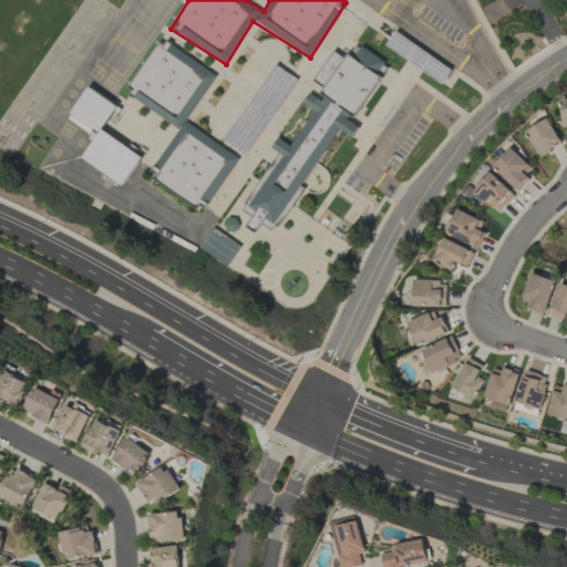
[(215,74),(161,39),(124,93),(179,129),(215,74)]
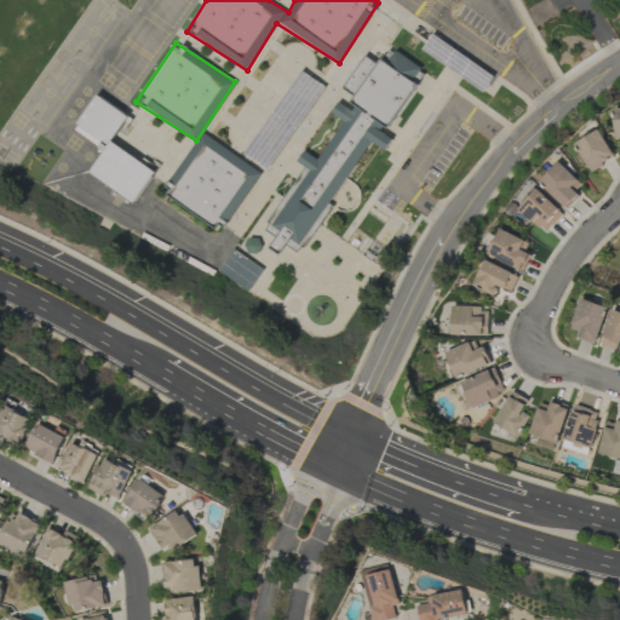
[(263,227),(275,236),(269,246),(279,254),(286,244),(300,254),(334,205),(329,201),(373,139),(385,148),(392,137),(380,128),(384,124),(388,126),(428,69),(390,44),(377,62),(366,53),(343,86),(354,95),(351,99),(356,103),(352,109),(339,99),(332,110),(344,120),(317,158),(304,149),(297,160),(305,166),(263,227)]
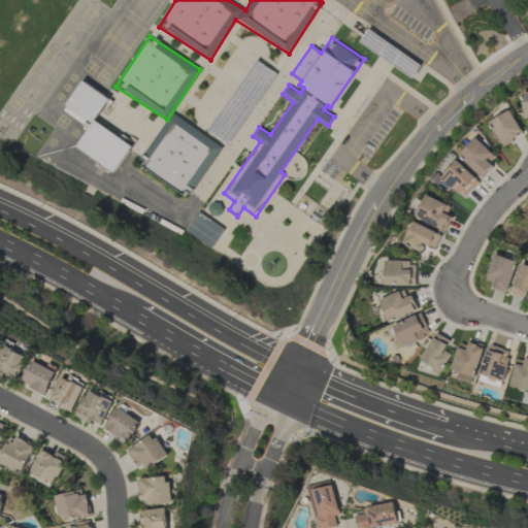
[(276,73),(255,60),(208,131),(229,145),(276,73)]
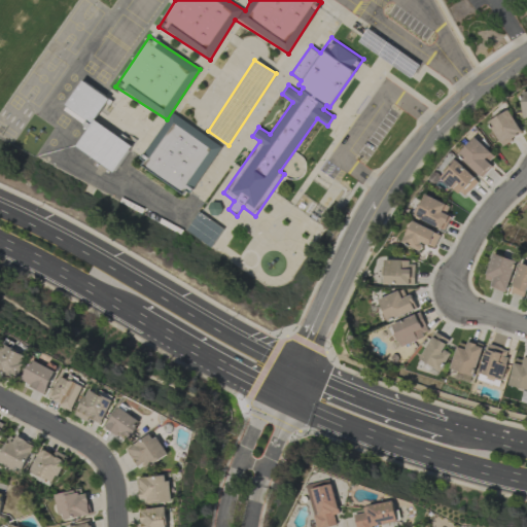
[(114,172),(132,144),(94,121),(109,98),(81,80),(65,106),(91,121),(75,148),(114,172)]
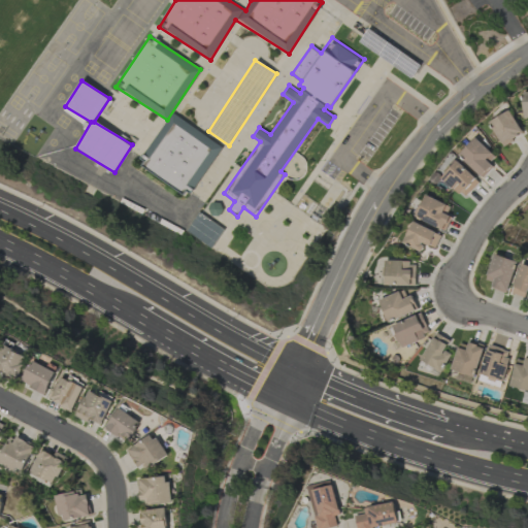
[(524,133),(509,109),(489,123),(503,145),(524,133)]
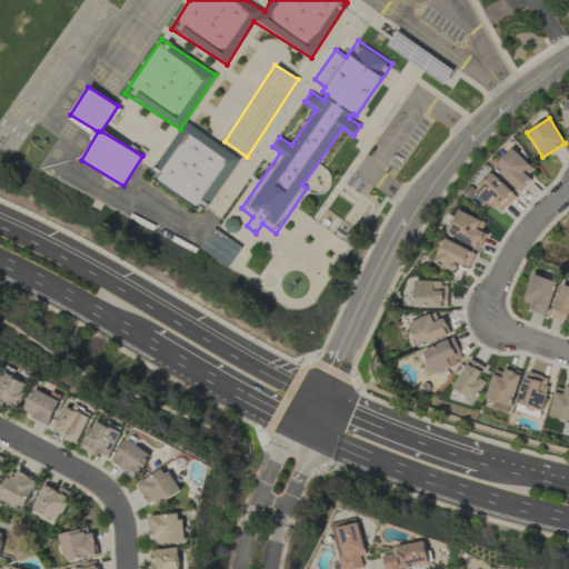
[(239,158),(185,122),(148,178),(202,213),(239,158)]
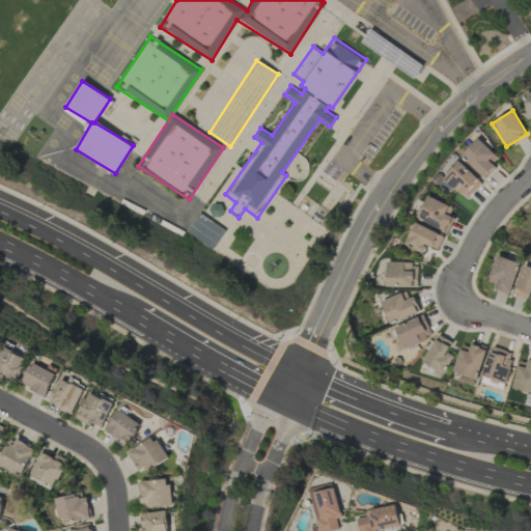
[(484,177),(501,159),(478,138),(462,157),(484,177)]
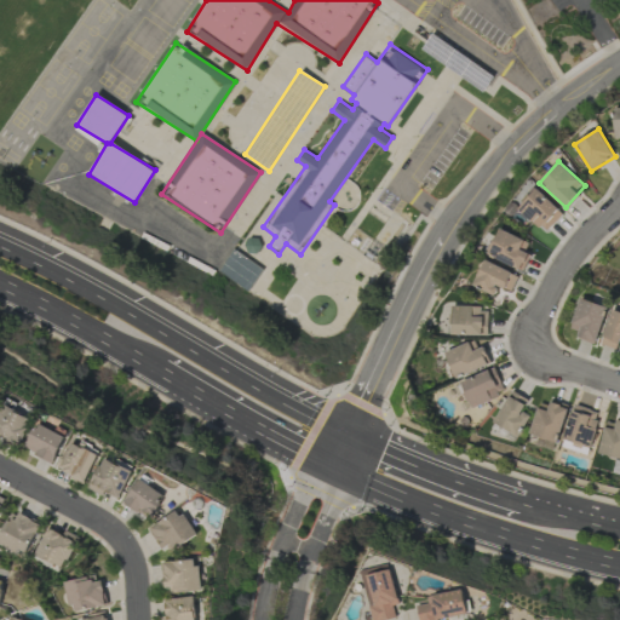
[(563,214),(537,188),(517,208),(544,234),(563,214)]
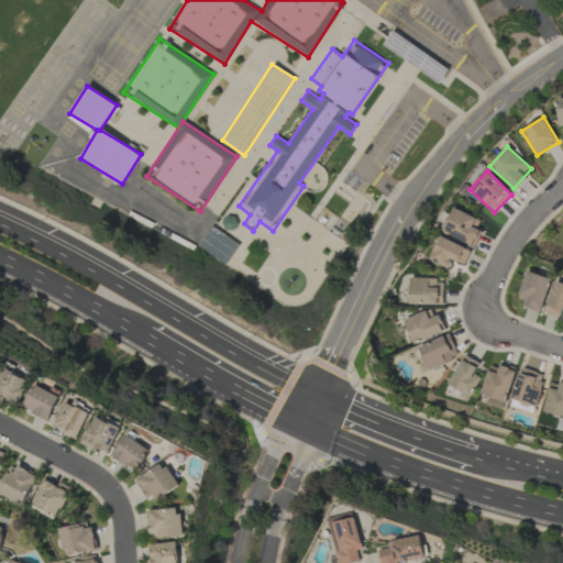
[(484,221),(453,208),(442,233),(473,245),(484,221)]
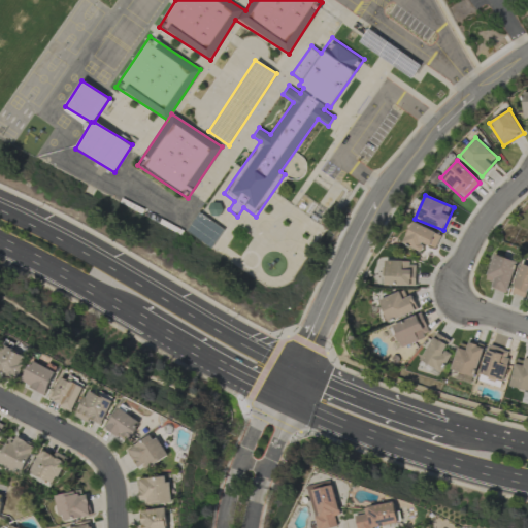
[(185,231),(210,249),(224,230),(198,212),(185,231)]
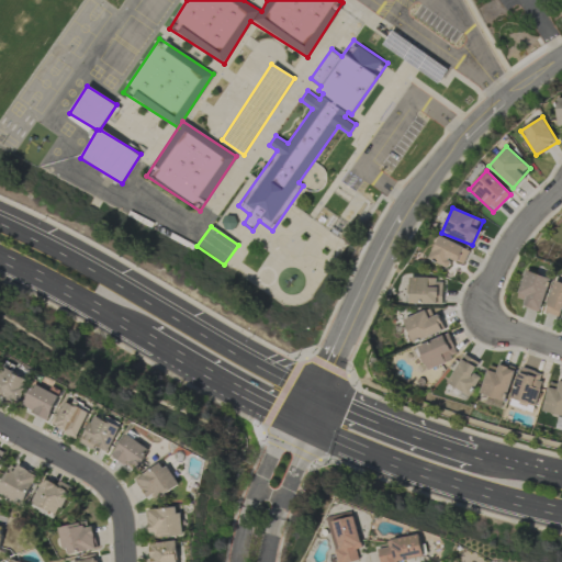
[(428,259),(449,267),(452,260),(463,265),(470,249),(439,236),(428,259)]
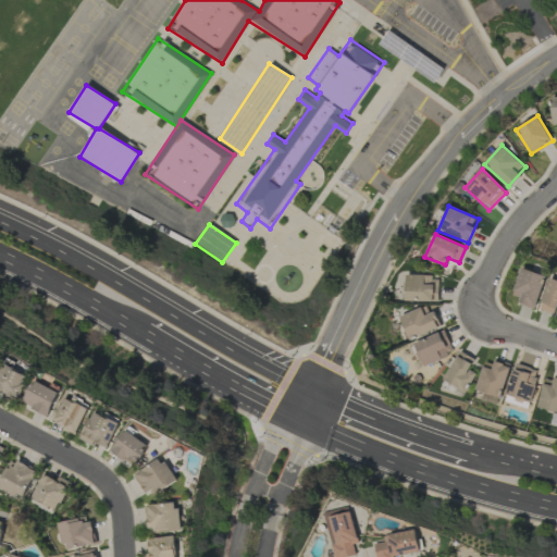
[(534,310),(546,276),(522,268),(512,296),(520,298),(518,304),(534,310)]
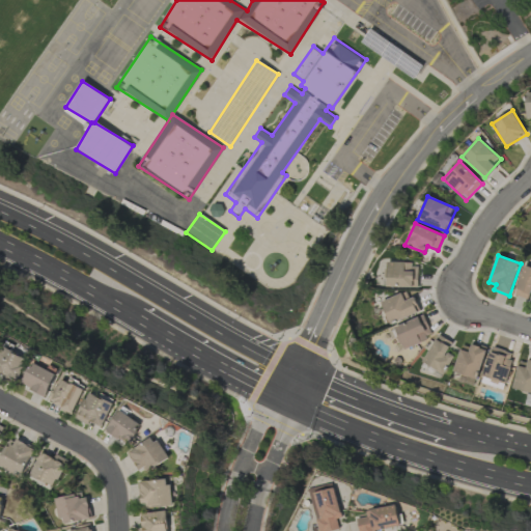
[(418,263),(387,262),(386,286),(418,287),(418,263)]
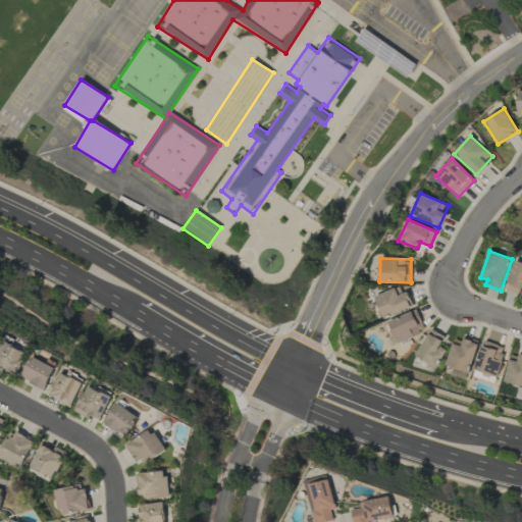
[(519,295),(521,288),(521,262),(516,260),(505,290),(519,295)]
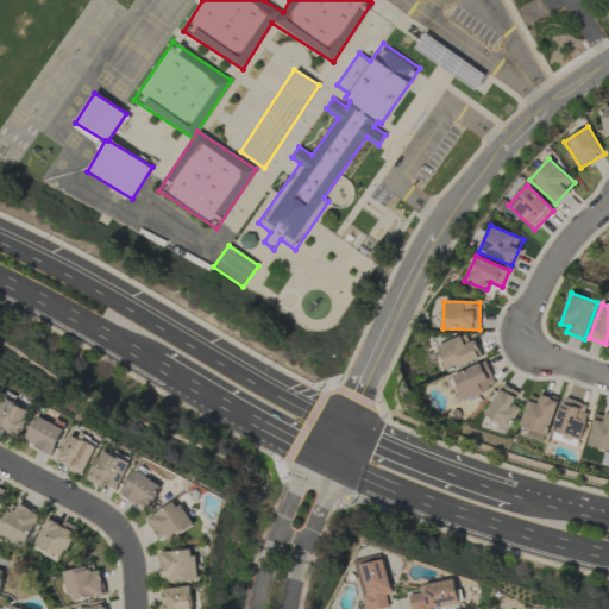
[(470,333),(437,346),(446,371),(481,358),(470,333)]
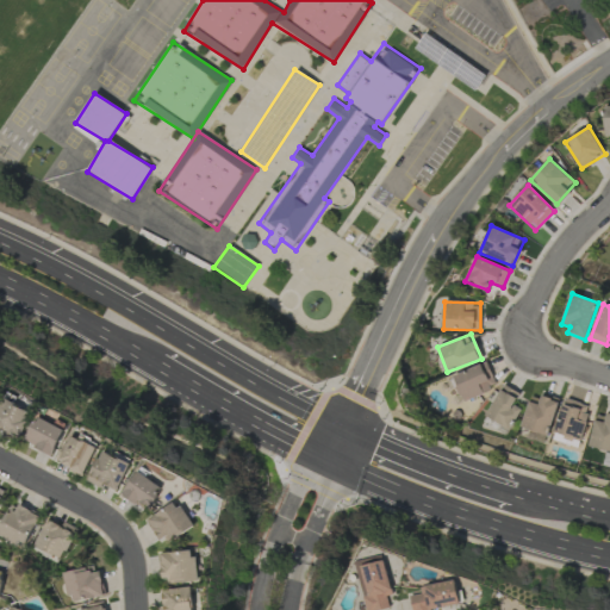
[(453,375),(465,400),(497,387),(486,361),(453,375)]
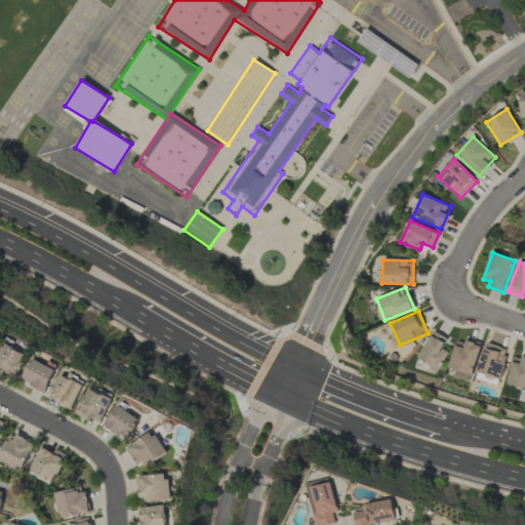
[(442,349),(447,337),(432,330),(417,360),(440,370),(448,352),(442,349)]
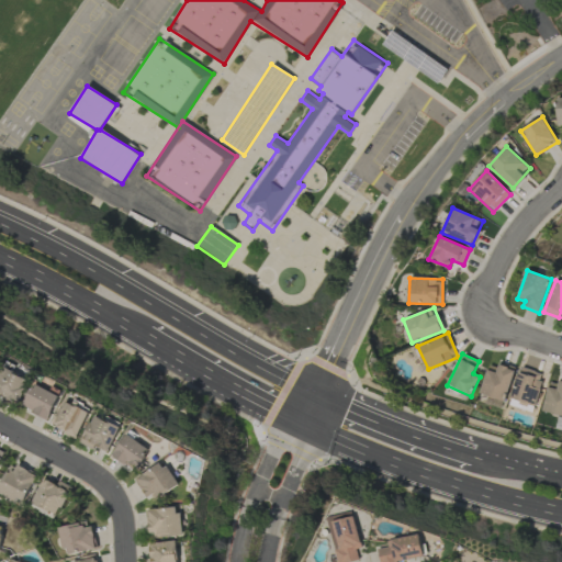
[(514,367),(499,363),(498,367),(487,364),(480,396),(506,402),(514,367)]
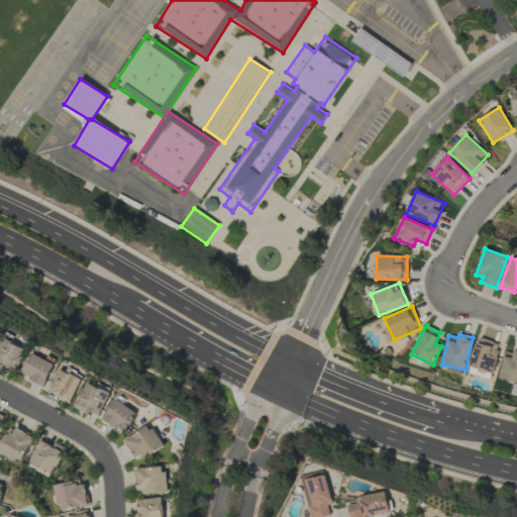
[(0,345),(0,363),(16,372),(28,349),(4,337),(0,345)]
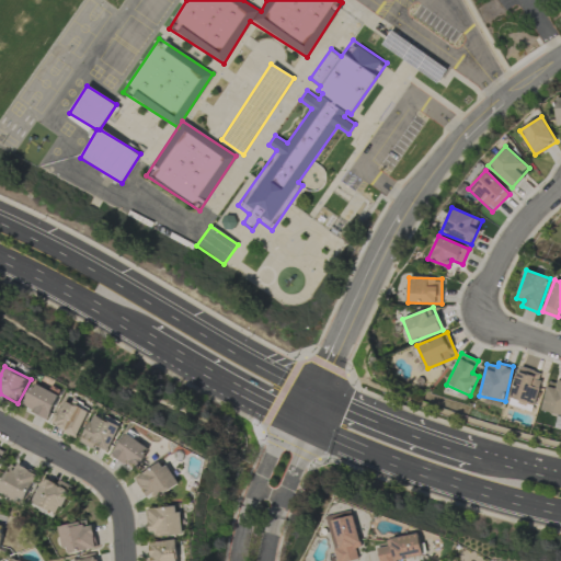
[(507,404),(531,411),(542,374),(519,366),(507,404)]
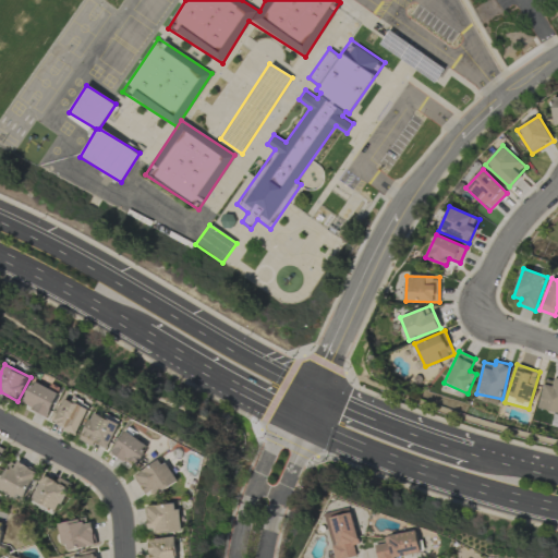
[(544,379),(540,410),(557,412),(557,377),(555,377),(554,381),(544,379)]
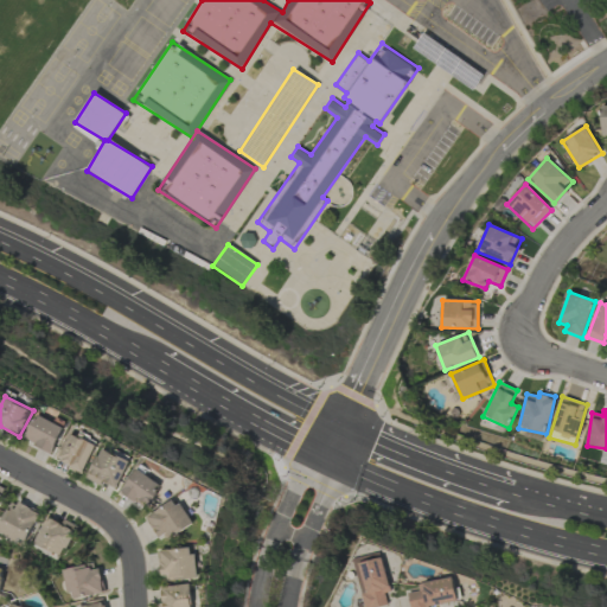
[(65,428),(38,414),(25,440),(52,454),(65,428)]
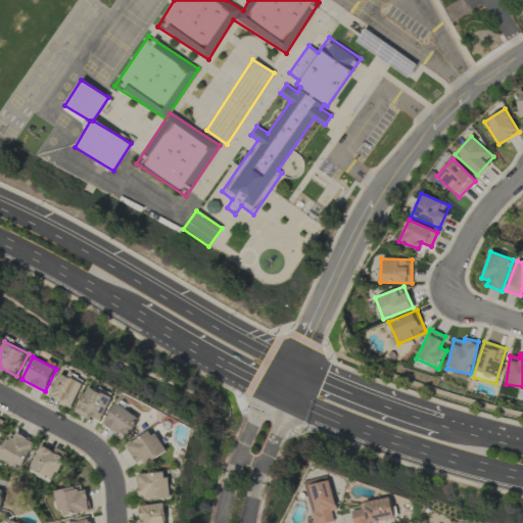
[(50,397),(74,407),(84,382),(59,373),(50,397)]
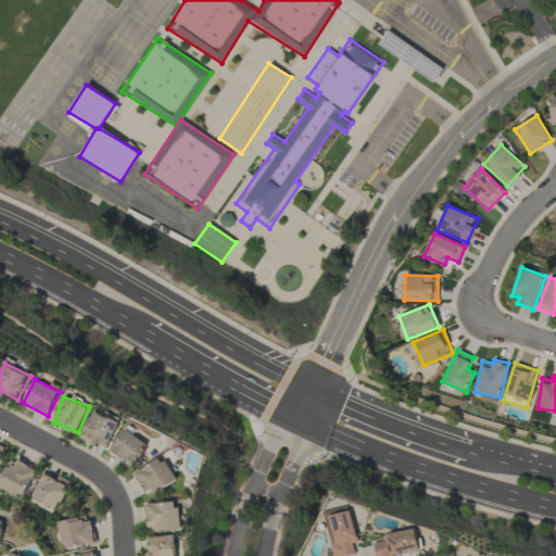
[(119,424),(93,411),(79,438),(93,445),(96,442),(108,447),(119,424)]
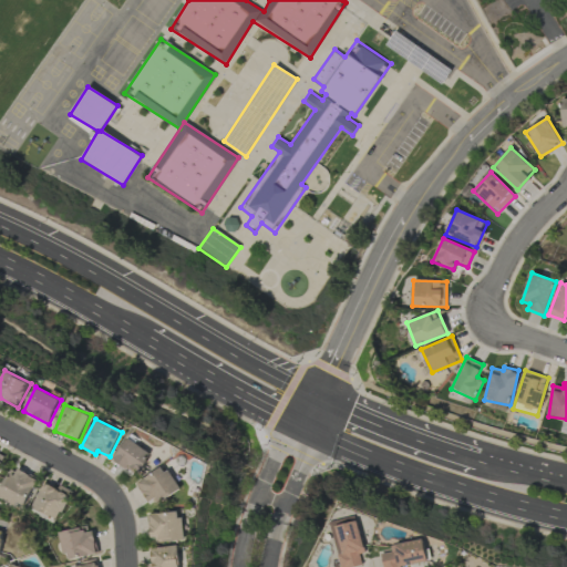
[(152,454),(129,437),(113,460),(136,476),(152,454)]
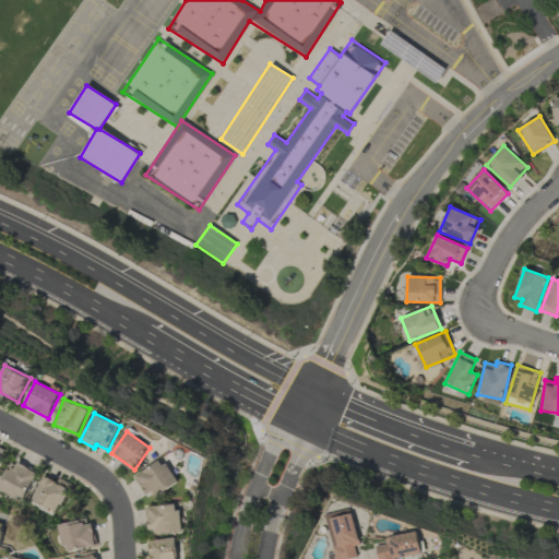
[(36,471),(9,460),(0,482),(0,491),(15,498),(16,496),(25,499),(36,471)]
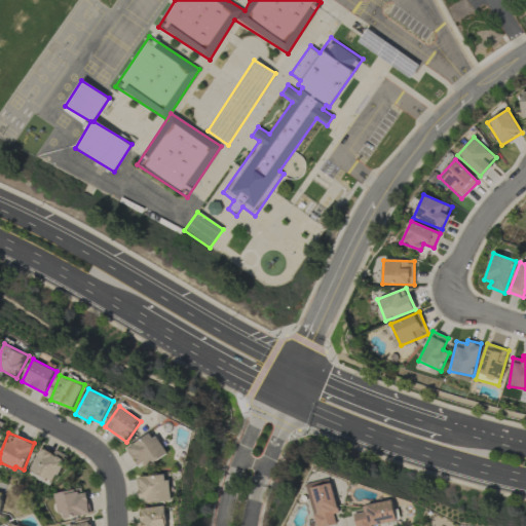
[(127,446),(138,468),(165,456),(155,433),(127,446)]
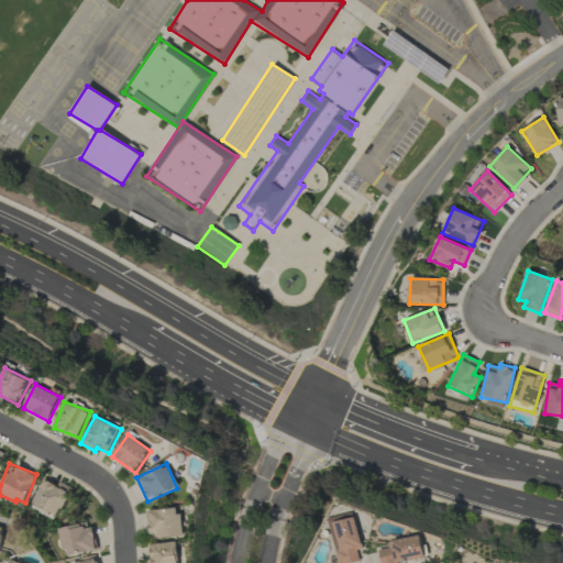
[(58,517),(70,487),(57,482),(56,485),(42,478),(31,505),(58,517)]
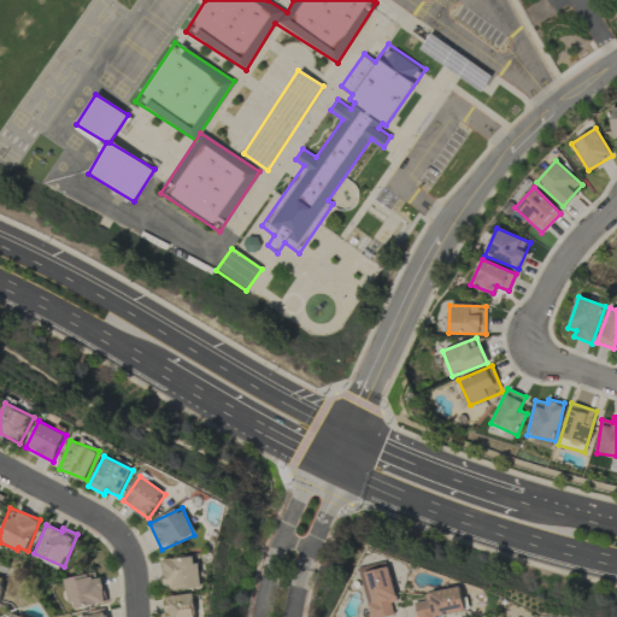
[(164,559),(165,591),(199,589),(198,557),(164,559)]
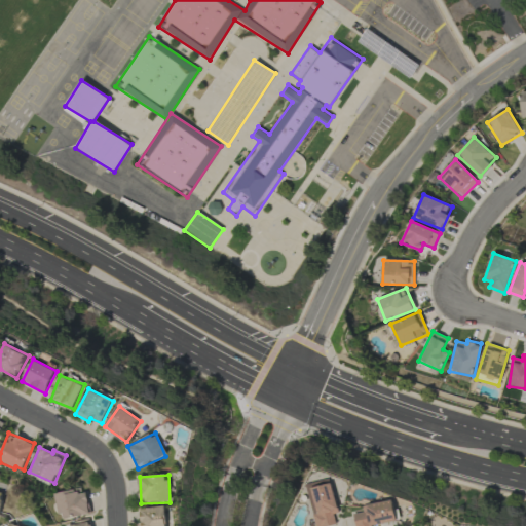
[(315,525),(329,525),(336,524),(334,515),(339,513),(332,483),(309,488),(315,514),(313,515),(315,525)]
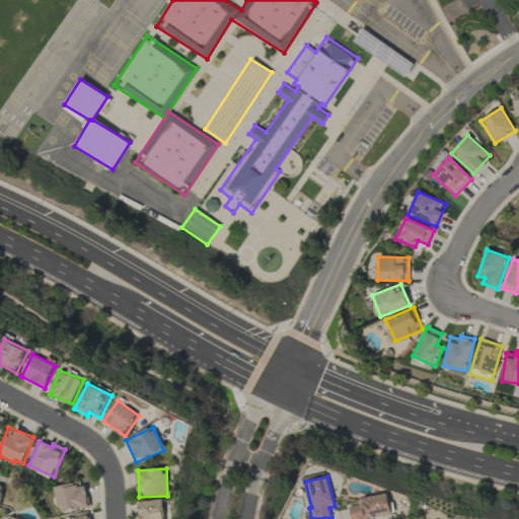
[(89,506),(82,480),(54,488),(60,513),(89,506)]
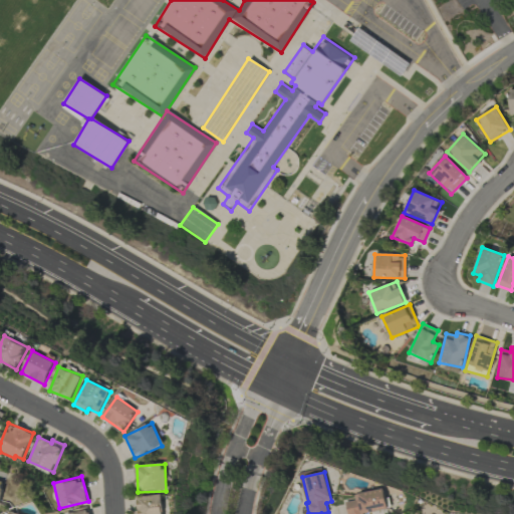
[(345,502),(346,513),(362,513),(388,509),(383,489),(353,494),(354,500),(345,502)]
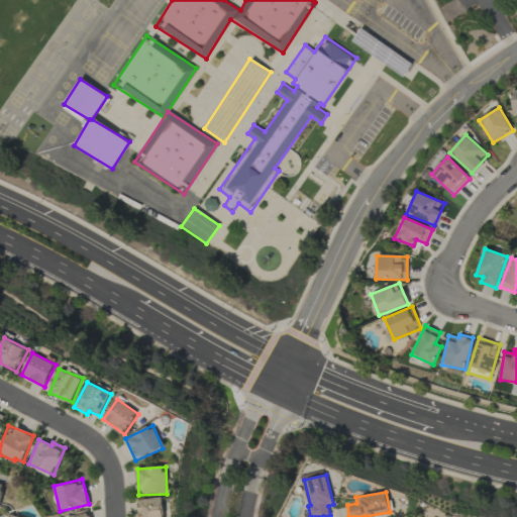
[(137,499),(138,513),(134,514),(134,516),(164,516),(163,498),(137,499)]
